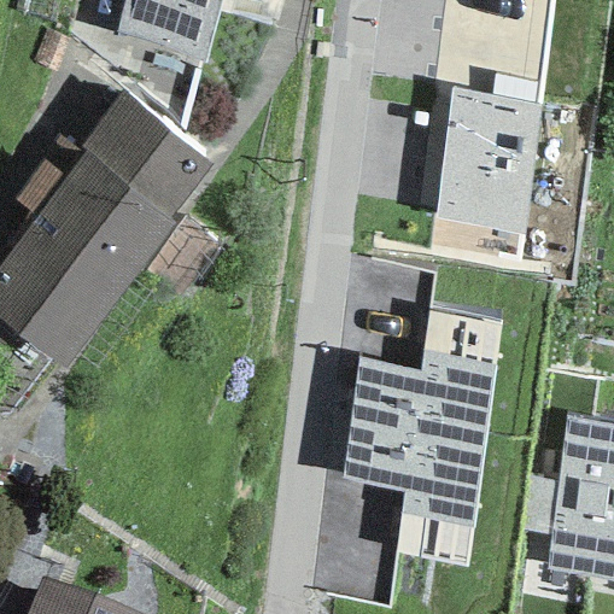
[(126,0),(117,33),(206,60),(221,0),(126,0)]
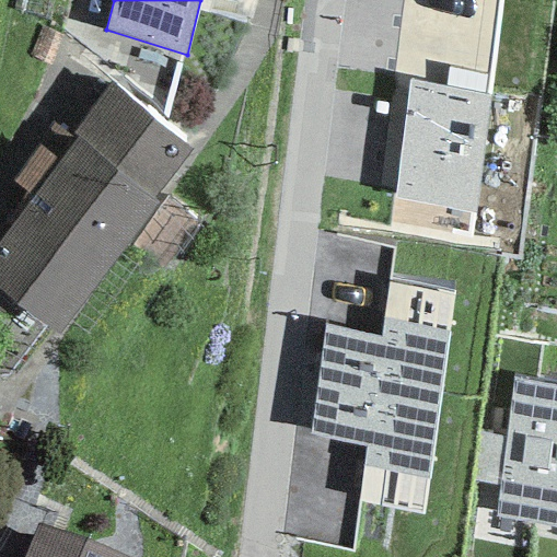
[(491,92),(412,78),(396,194),(477,210),(491,92)]
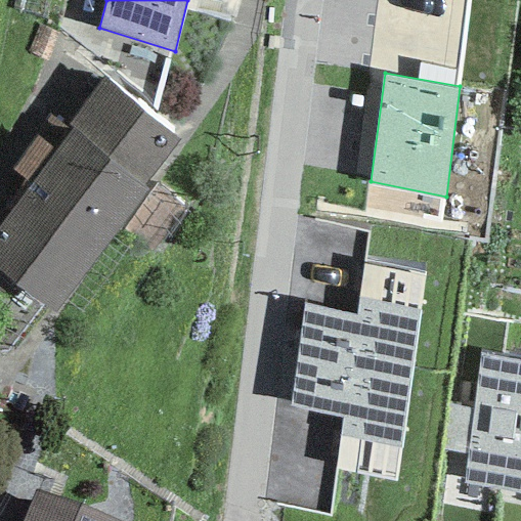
[(180,137),(104,77),(68,124),(55,114),(40,133),(13,167),(32,181),(28,188),(105,248),(152,187),(144,182),(180,137)]
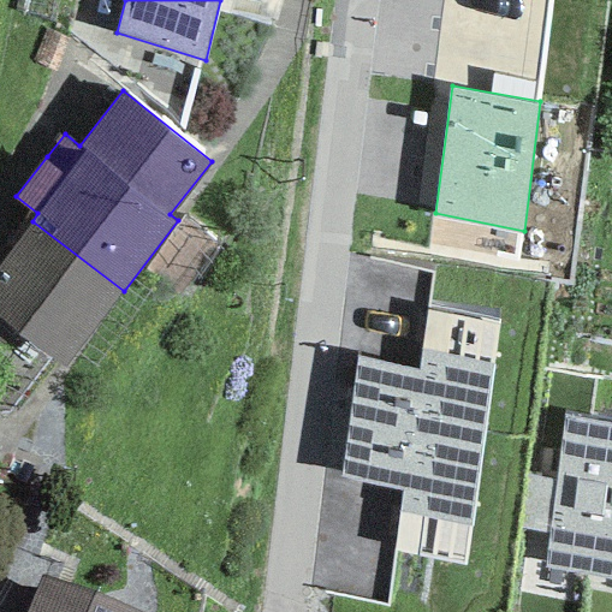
[(0,310),(67,363),(124,291),(33,221),(0,263),(0,310)]
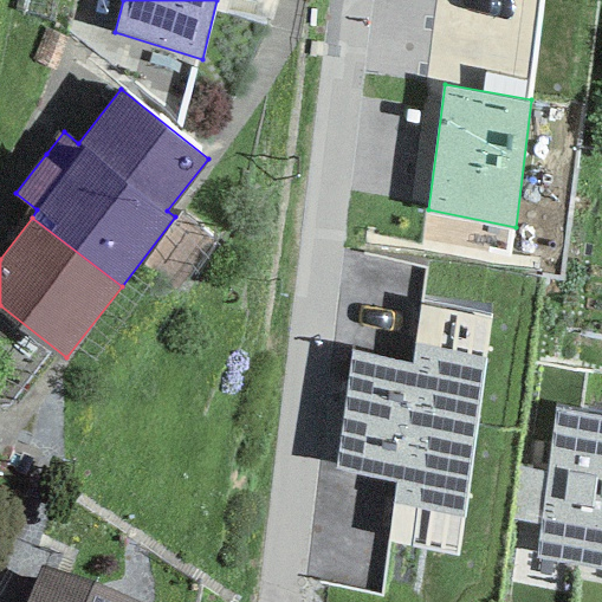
[(355,349),(345,410),(477,438),(492,312),(425,299),(414,362),(355,349)]
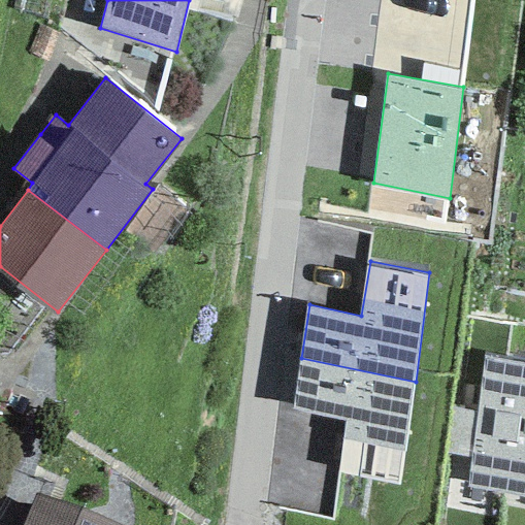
[(524,361),(486,353),(467,485),(524,494),(524,361)]
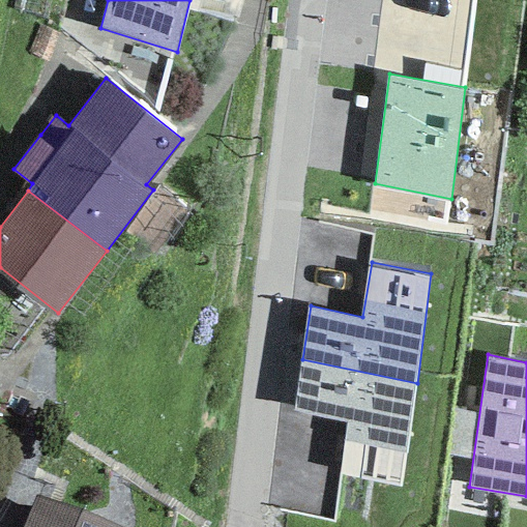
[(417,383),(302,359),(294,408),(348,420),(341,474),(402,485),(417,383)]
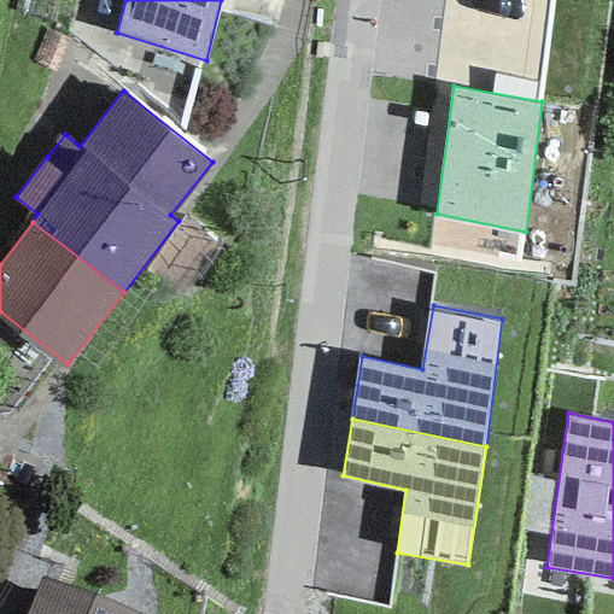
[(142,613),(44,573),(25,613),(142,613)]
